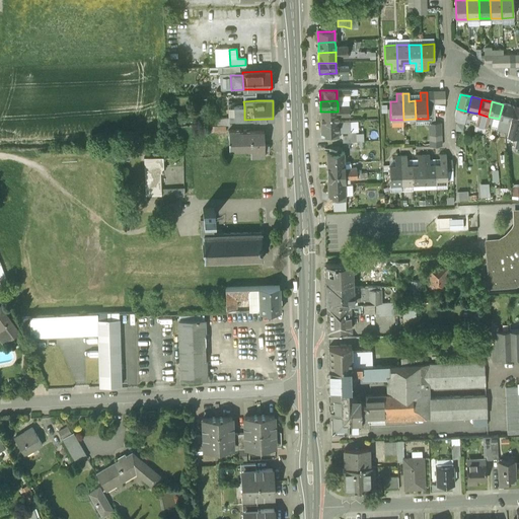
[(244,106),(234,106),(234,103),(228,104),(229,119),(229,120),(244,120),(244,106)]
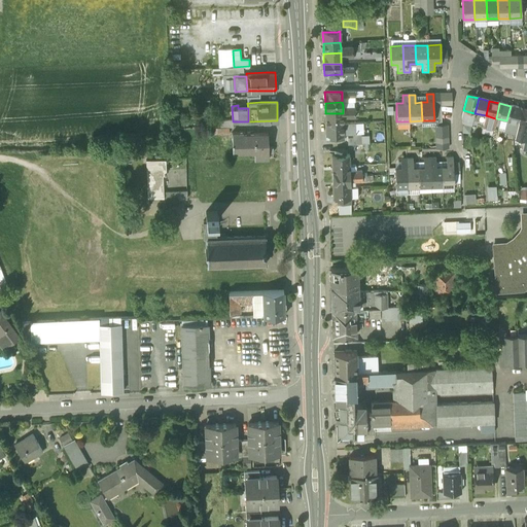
[(521,108),(511,106),(506,120),(513,123),(517,124),(521,108)]
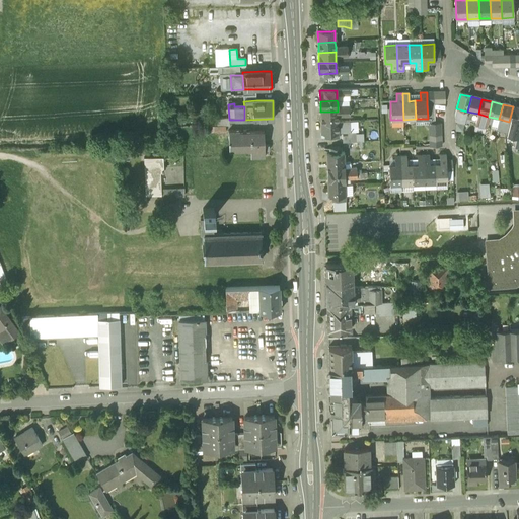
[(518,107),(513,106),(509,122),(510,122),(518,124),(518,107)]
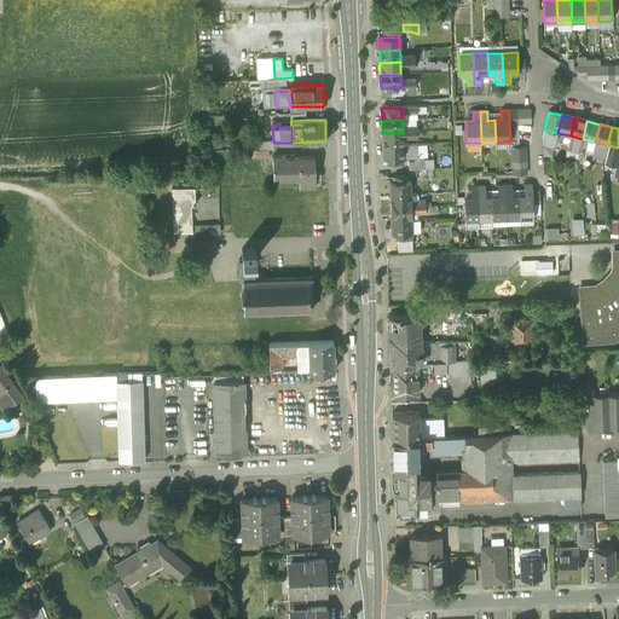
[(544,129),(543,138),(543,145),(554,149),(555,146),(556,142),(550,140),(553,132),(544,129)]
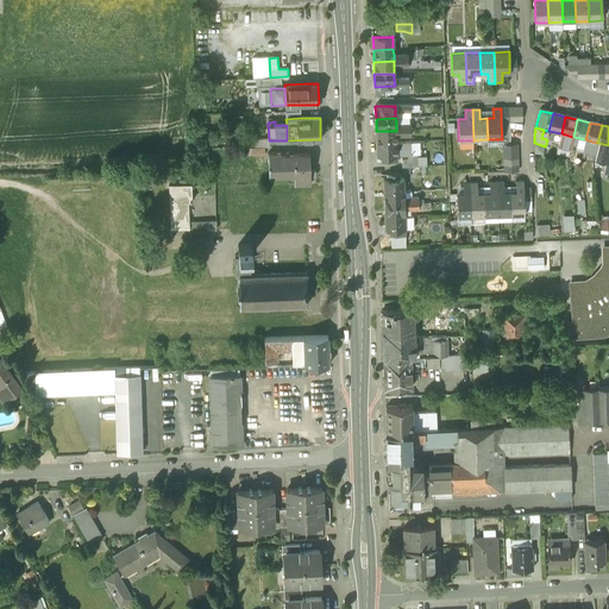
[(396,131),(376,131),(376,143),(396,143),(396,137),(396,131)]
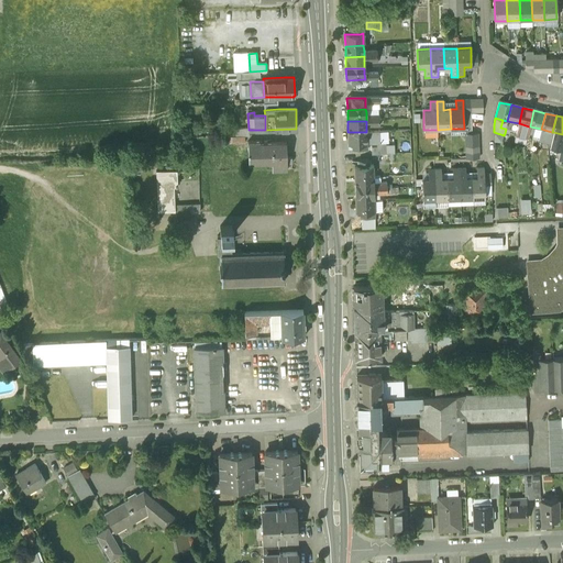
[(529,127),(519,124),(516,134),(527,138),(529,127)]
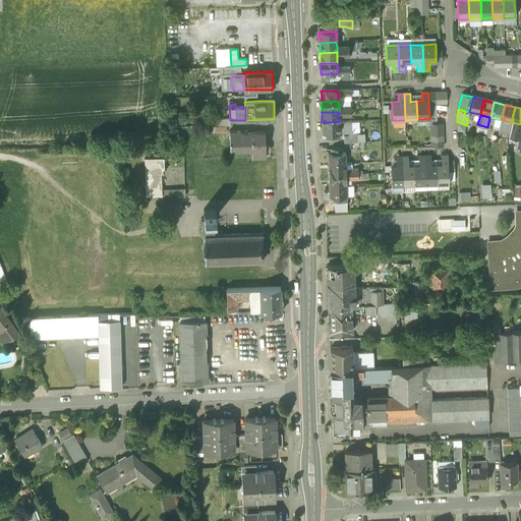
[(501,119),(496,118),(494,125),(488,124),(487,128),(498,130),(501,119)]
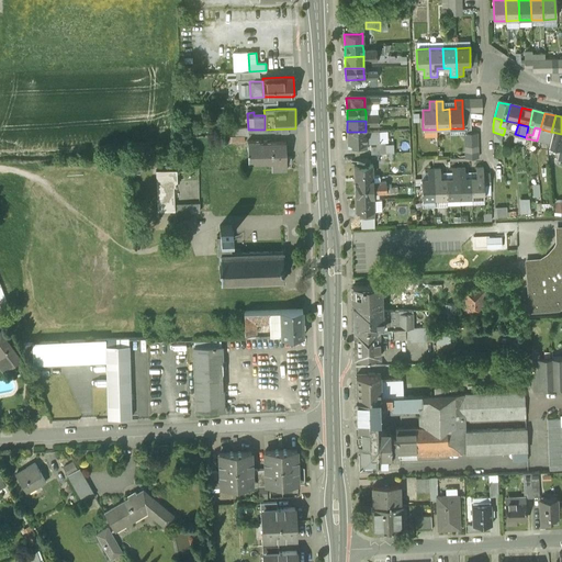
[(347,132),(348,144),(351,144),(367,144),(366,132),(347,132)]
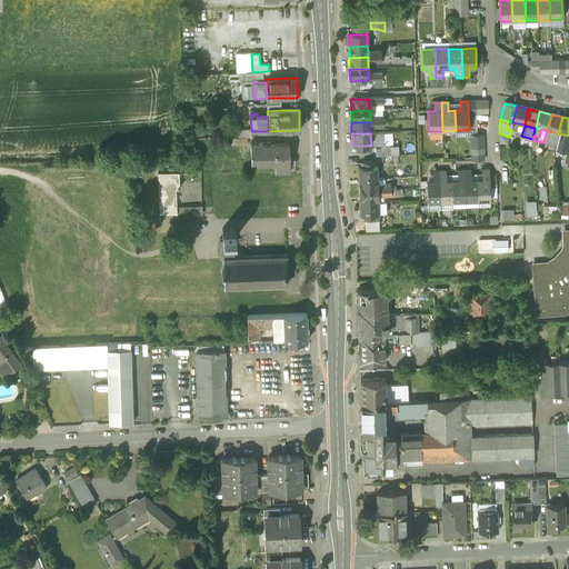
[(383,133),(370,133),(371,146),(380,145),(383,145),(383,133)]
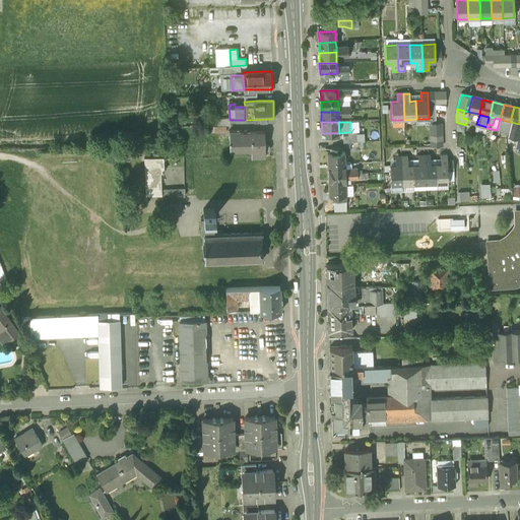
[(519,130),(519,124),(511,122),(508,135),(518,137),(519,135),(519,130)]
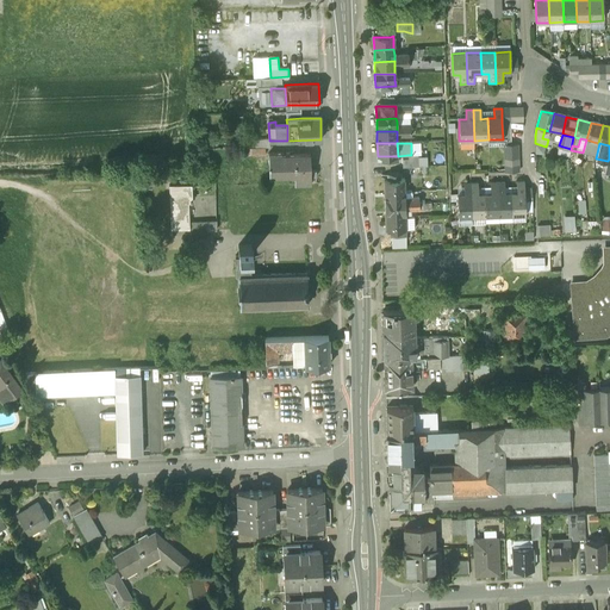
[(310,155),(281,155),(281,153),(268,154),(269,175),(294,175),(294,185),(306,185),(311,184),(310,155)]
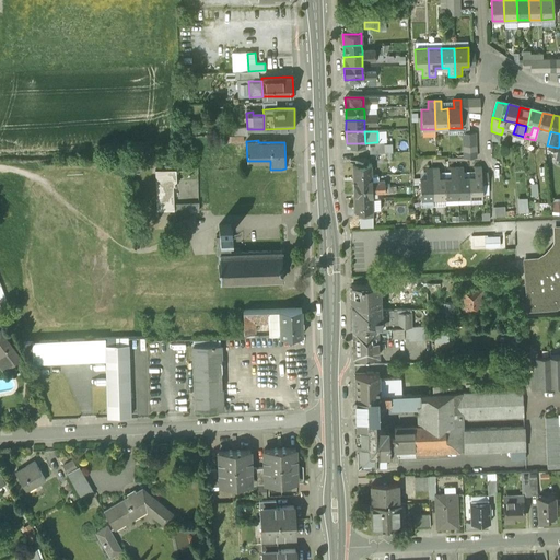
[(377,142),(374,142),(374,147),(370,147),(370,153),(383,153),(383,142),(377,142)]
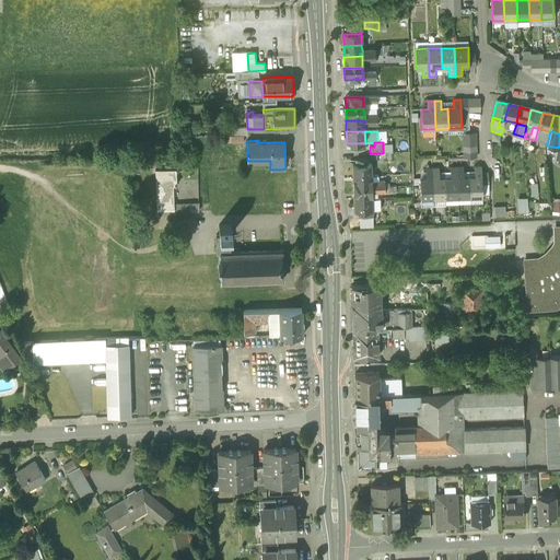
[(356,165),(352,165),(352,177),(371,176),(371,165),(366,165),(356,165)]
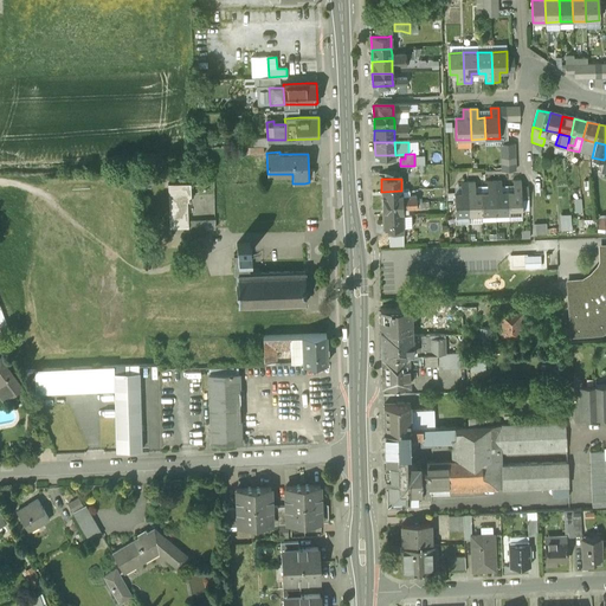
[(521,180),(513,180),(514,191),(508,191),(508,214),(522,213),(522,201),(521,187),(521,180)]
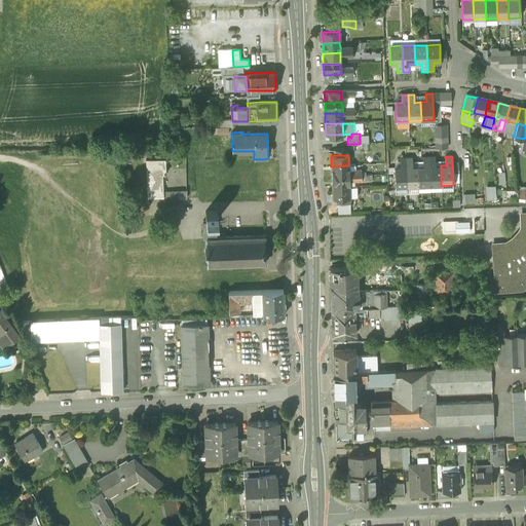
[(428,157),(422,157),(423,166),(417,166),(418,187),(429,186),(428,157)]
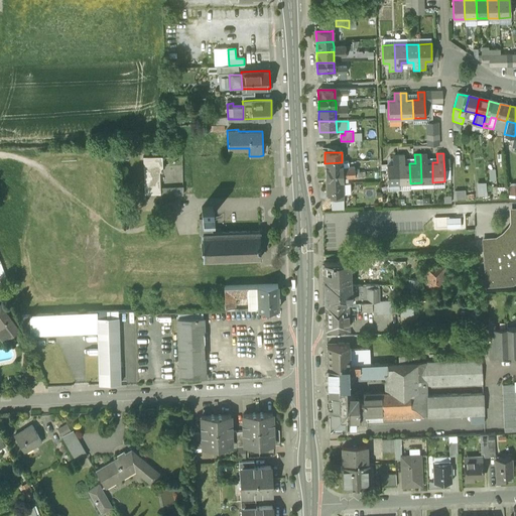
[(432,162),(427,163),(426,154),(420,154),(421,182),(432,182),(432,162)]
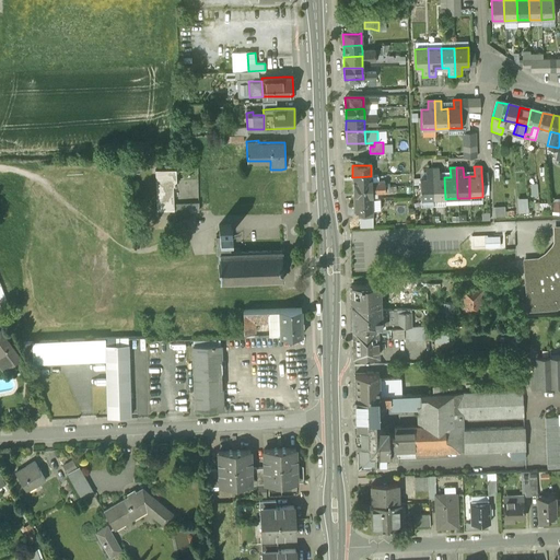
[(432,168),(426,168),(426,178),(420,178),(420,199),(433,199),(432,168)]
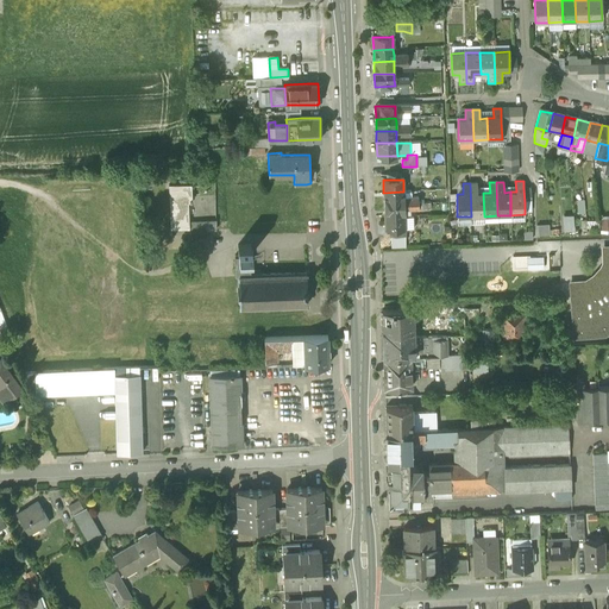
[(483,193),(477,194),(477,183),(470,183),(471,217),(484,217),(483,193)]
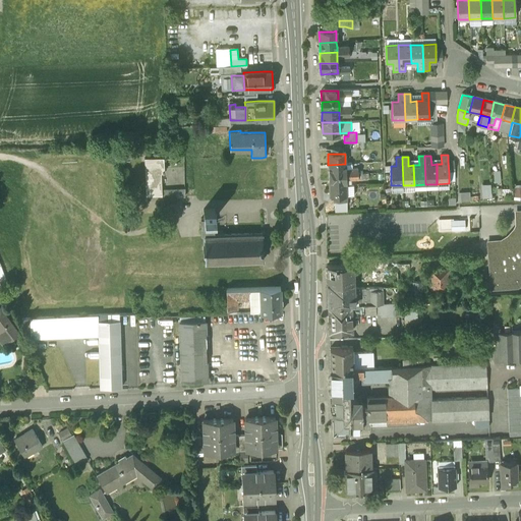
[(163,158),(145,158),(146,182),(145,182),(145,184),(146,184),(146,195),(157,195),(157,173),(164,172),(163,158)]
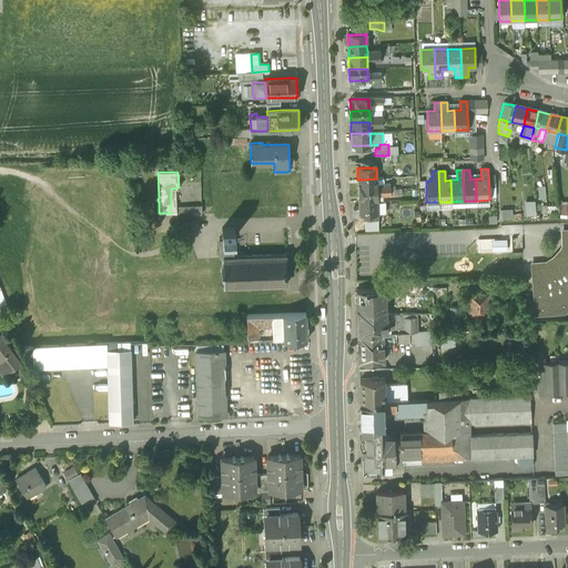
[(376,179),(357,180),(358,191),(377,190),(376,185),(376,179)]
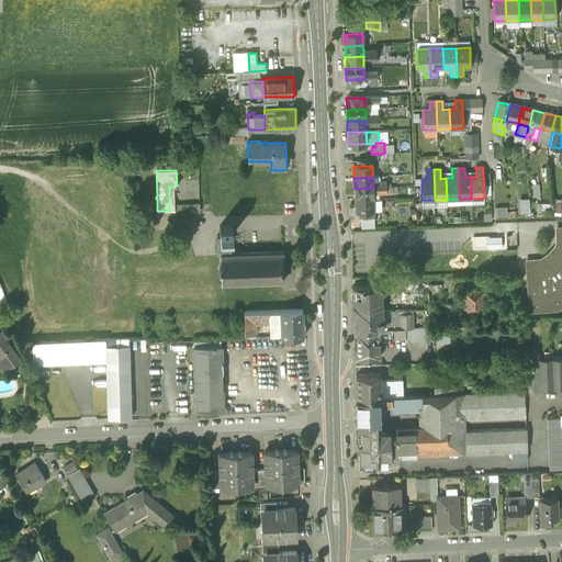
[(373,188),(355,189),(355,200),(373,200),(373,194),(373,188)]
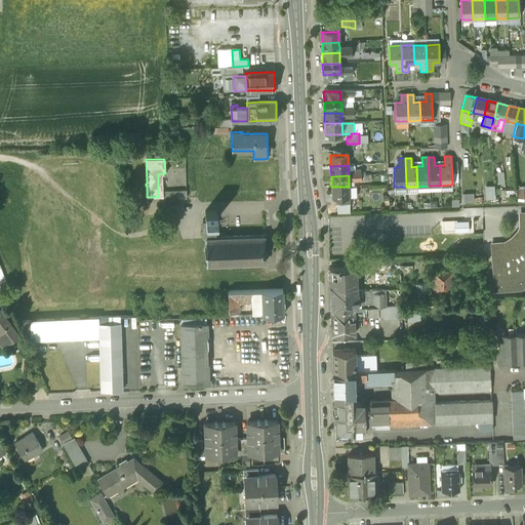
[(485,198),(494,198),(493,185),(484,185),(485,198)]
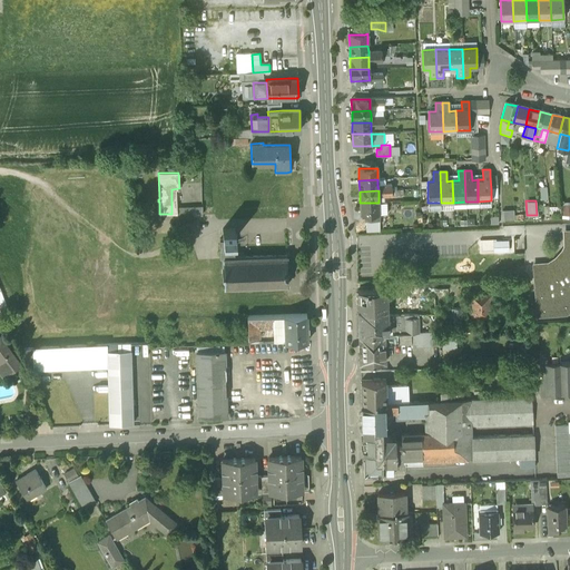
[(379,203),(360,203),(361,215),(364,215),(379,215),(379,214),(379,203)]
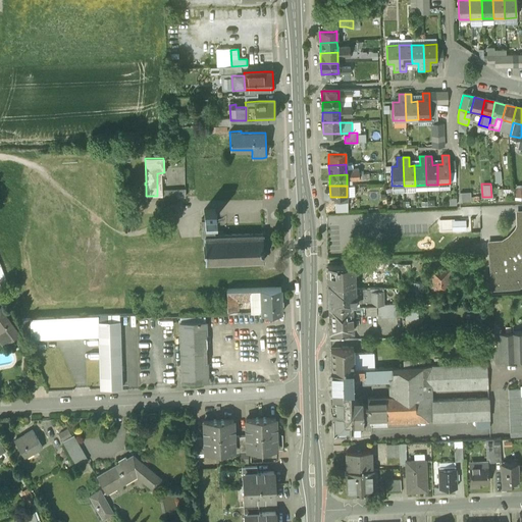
[(502,191),(503,201),(511,201),(510,190),(502,191)]
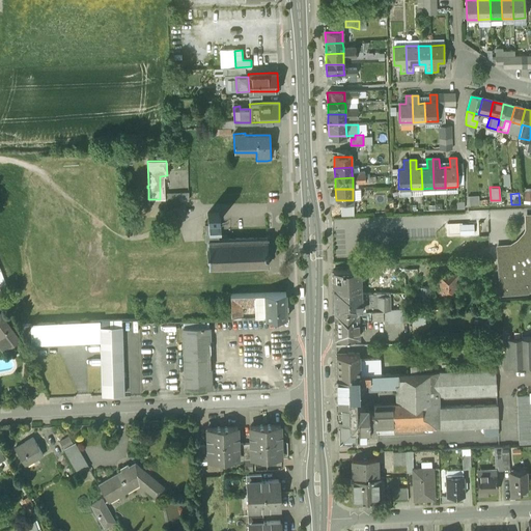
[(468,198),(469,206),(479,206),(478,197),(468,198)]
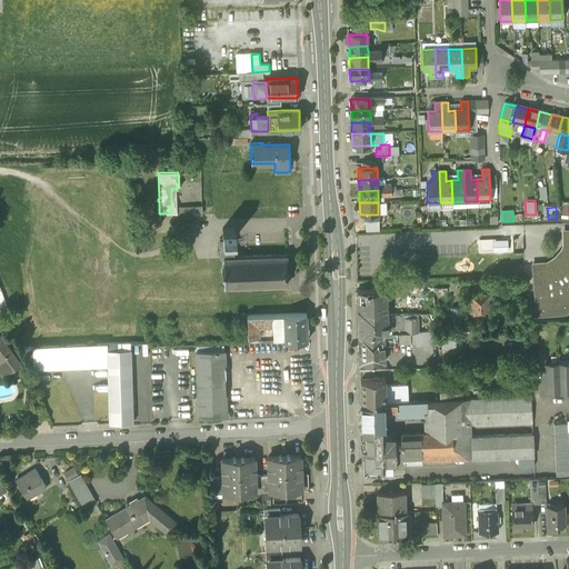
[(193,216),(176,216),(176,229),(193,229),(193,216)]
